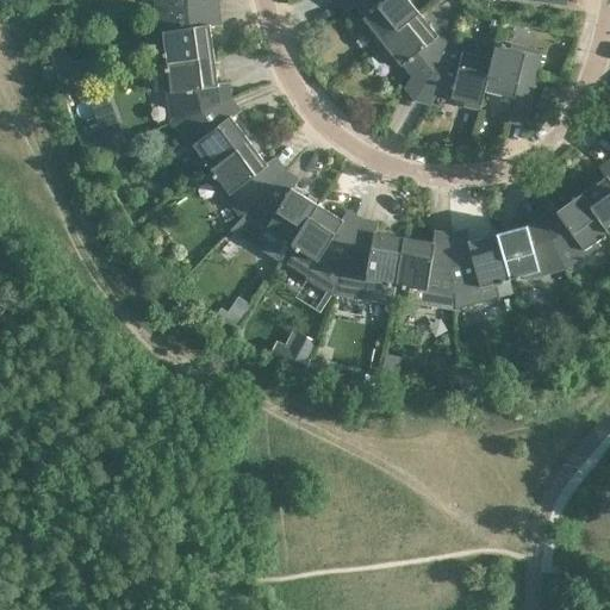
[(154,0),(154,12),(193,11),(193,0),(154,0)]
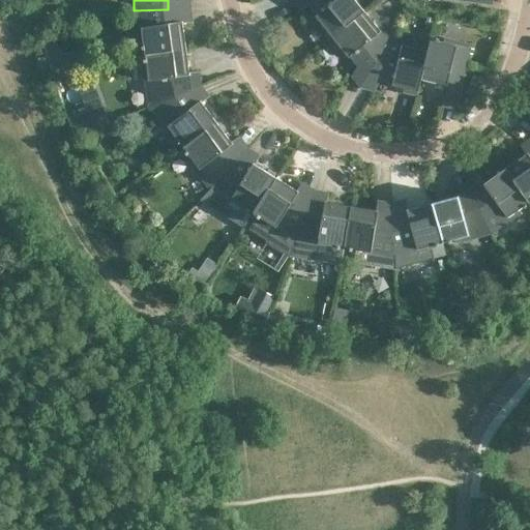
[(323,29),(331,39),(365,11),(355,0),(320,0),(326,7),(317,16),(325,27),(323,29)]
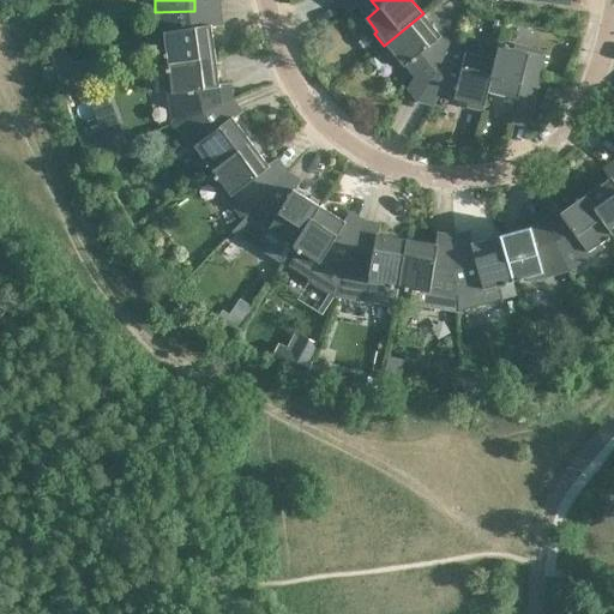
[(197,26),(194,11),(155,12),(160,48),(167,48),(167,54),(166,54),(166,58),(168,58),(169,62),(216,55),(211,24),(197,26)]
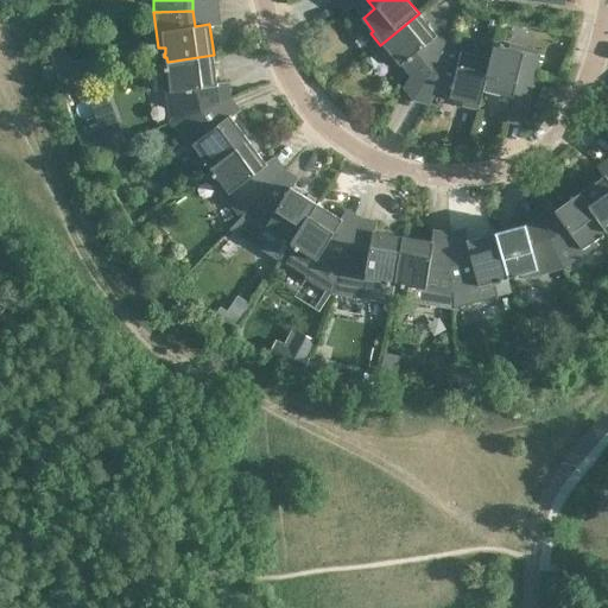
[(430,78),(448,49),(419,13),(380,45),(390,56),(392,54),(401,67),(413,57),(430,78)]
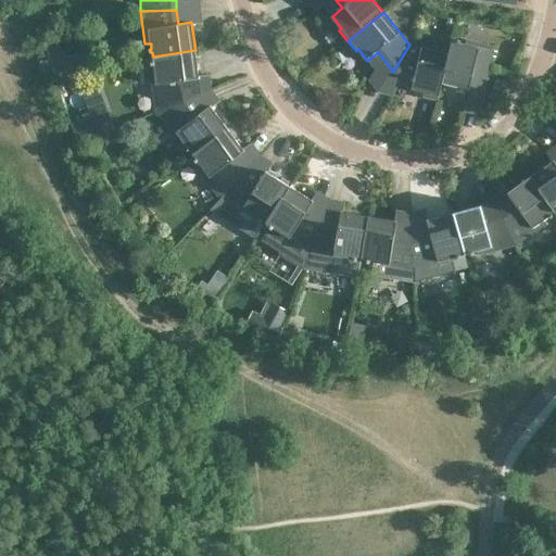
[(455,20),(447,17),(445,25),(453,27),(455,20)]
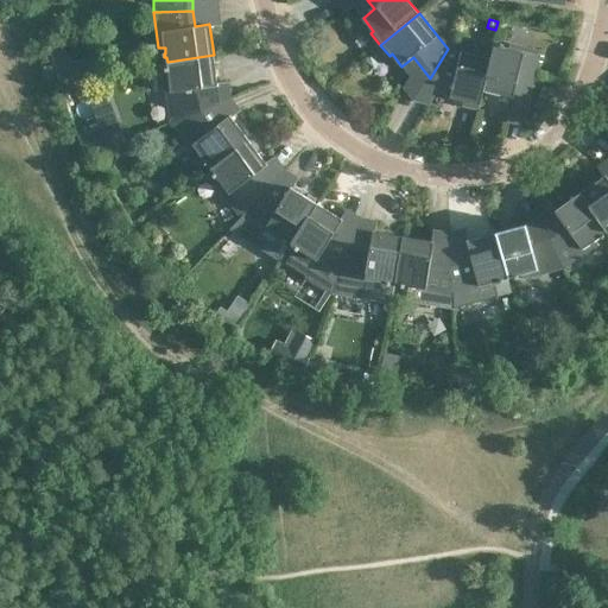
[(492,59),(485,93),(513,100),(514,93),(530,96),(540,52),(511,45),(510,51),(504,50),(505,46),(500,45),(500,49),(494,46),(491,59),(492,59)]
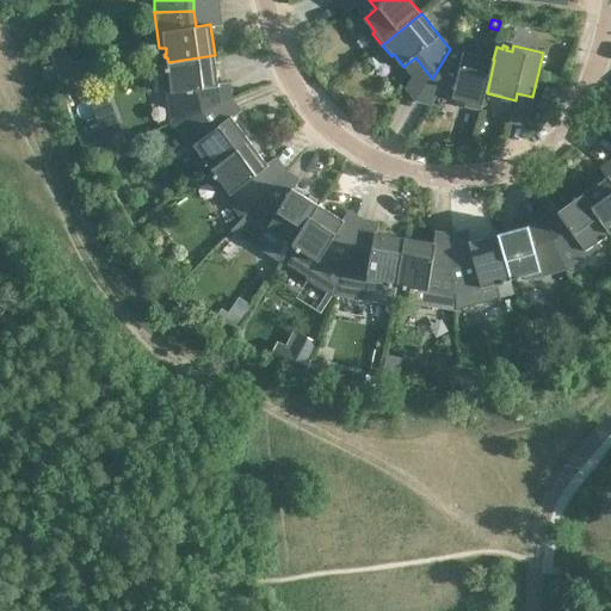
[(494,60),(493,60),(450,49),(432,79),(457,85),(454,99),(469,103),(468,109),(482,112),(487,93),(494,60)]
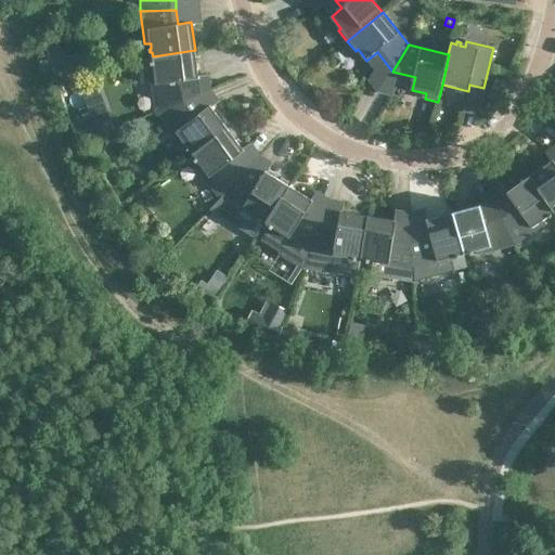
[(195,50),(153,56),(153,62),(152,62),(152,65),(154,65),(154,71),(151,72),(152,86),(156,85),(160,114),(188,101),(185,81),(199,79),(195,50)]
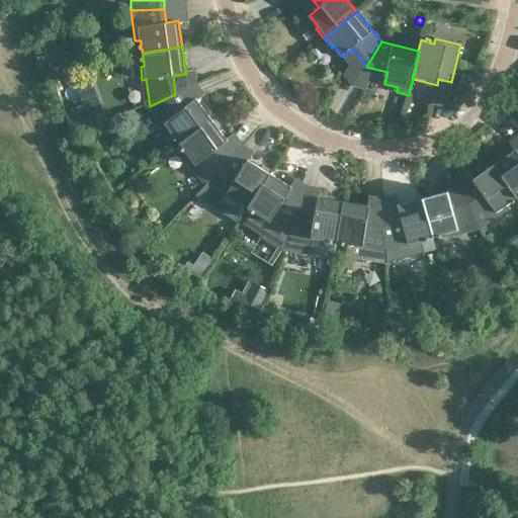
[(76,83),(82,100),(98,95),(91,78),(76,83)]
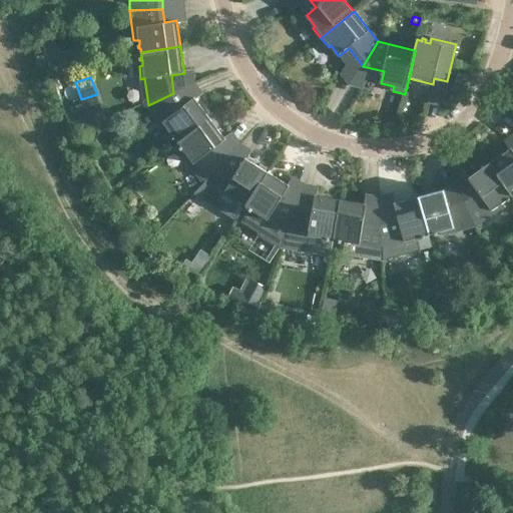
[(176,141),(179,144),(210,119),(194,99),(184,107),(173,93),(148,105),(163,123),(160,126),(167,136),(170,133),(174,138),(172,139),(175,142),(176,141)]
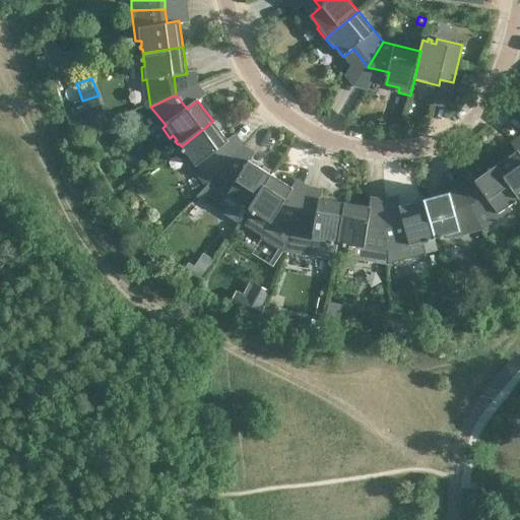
[(219,150),(230,142),(213,121),(182,146),(184,149),(183,151),(185,153),(186,152),(189,156),(186,158),(194,170),(197,167),(210,184),(230,163),(219,150)]
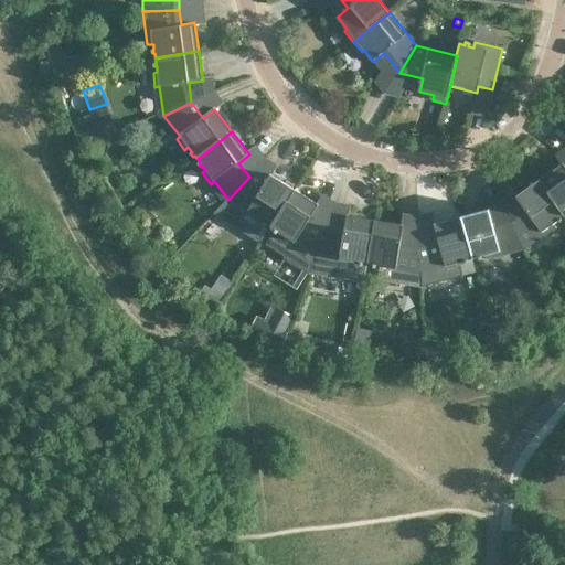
[(564,167),(563,163),(539,180),(564,216),(564,215),(564,167)]
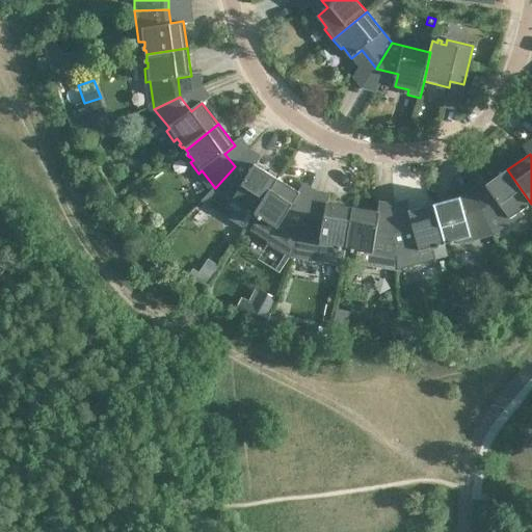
[(215,188),(212,191),(231,203),(242,210),(244,207),(248,209),(247,211),(250,213),(251,211),(256,213),(277,178),(256,163),(248,176),(235,166),(215,188)]
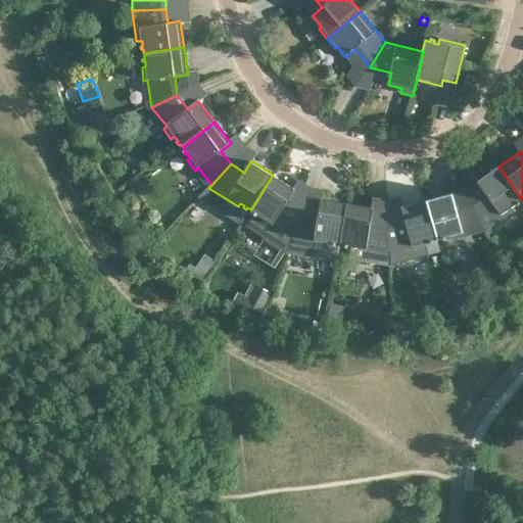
[(484,193),(472,202),(484,228),(493,221),(495,224),(504,219),(514,211),(512,208),(517,204),(518,206),(520,204),(519,202),(522,200),(498,167),(477,183),(484,193)]
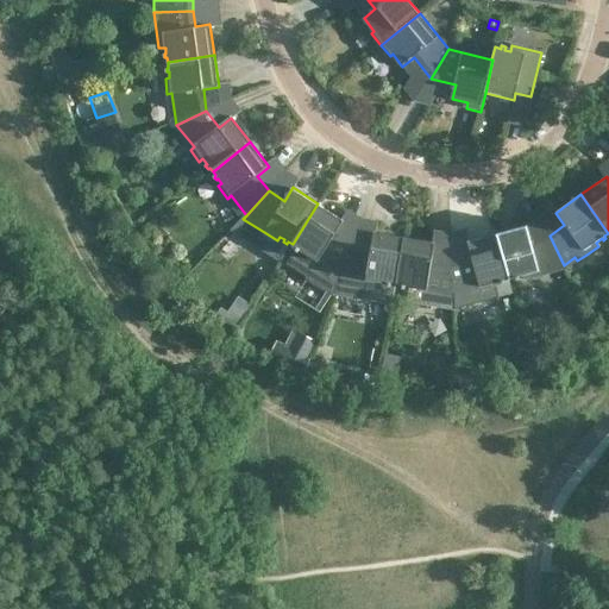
[(336,234),(344,220),(318,203),(293,244),(297,248),(296,250),(299,252),(300,250),(305,252),(302,257),(315,265),(318,261),(340,276),(352,245),(336,234)]
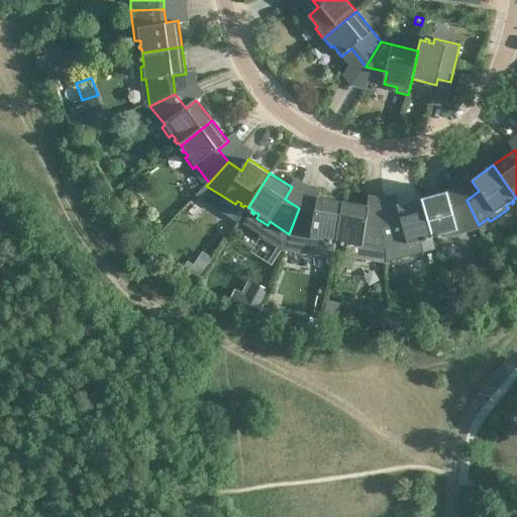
[(450,204),(447,192),(422,199),(432,237),(437,236),(437,237),(440,237),(440,235),(445,234),(446,238),(458,234),(457,231),(479,225),(467,200),(450,204)]
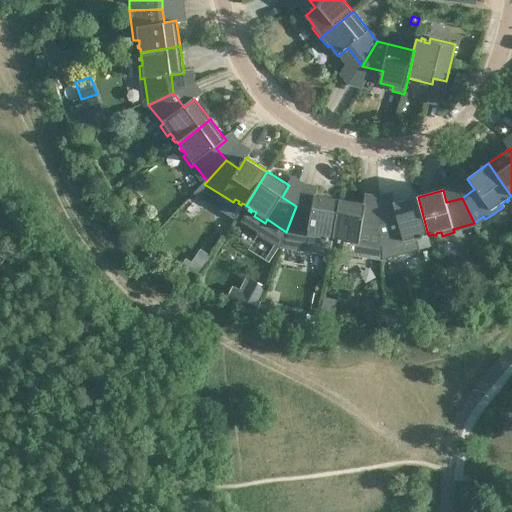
[(312,209),(296,206),(286,232),(308,235),(308,240),(321,242),(321,237),(326,238),(326,240),(328,241),(328,239),(333,239),(340,200),(314,196),(312,209)]
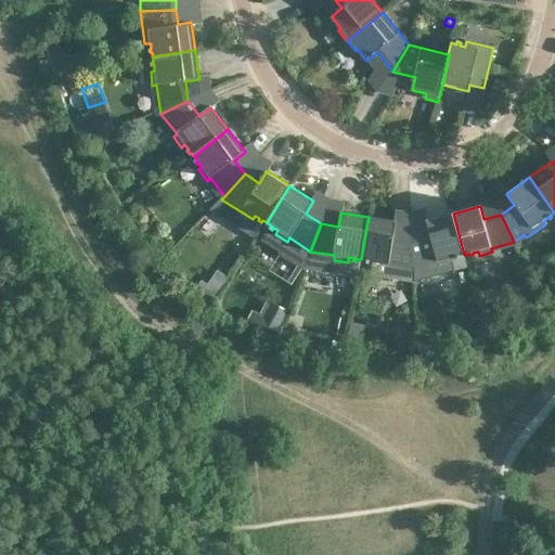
[(459,256),(464,255),(453,214),(426,220),(429,234),(412,239),(414,269),(438,262),(439,266),(452,262),(451,258),(455,257),(456,259),(460,258),(459,256)]
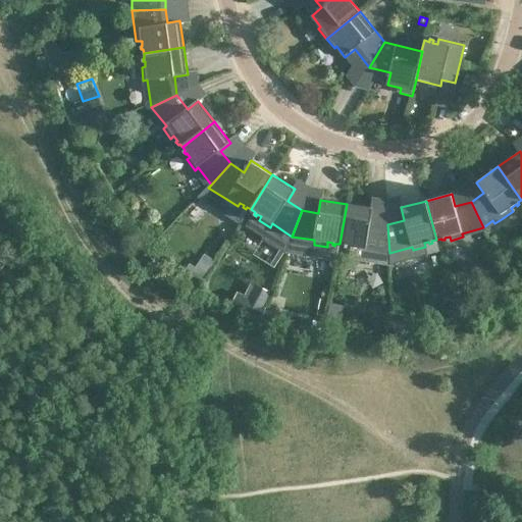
[(370,208),(347,204),(340,244),(345,245),(344,247),(347,247),(347,246),(351,246),(348,259),(389,265),(389,253),(387,224),(370,221),(372,208),(370,208)]
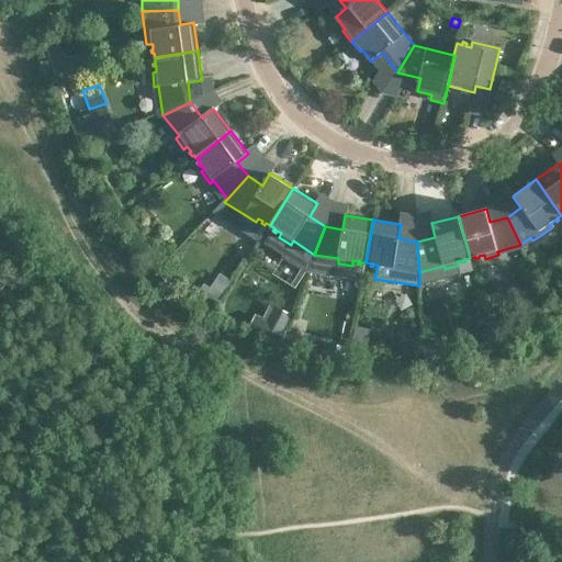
[(516,256),(519,265),(526,261),(523,253),(516,256)]
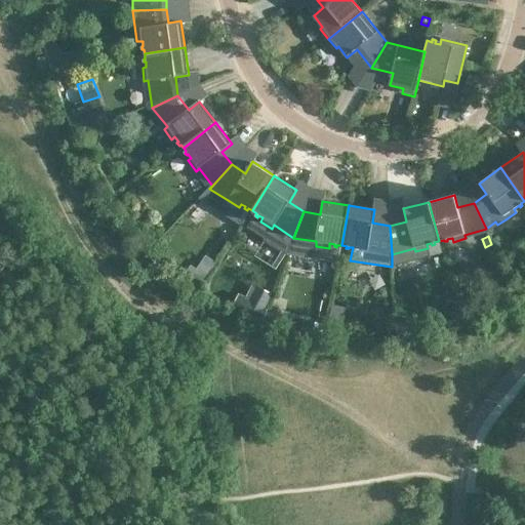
[(206,250),(198,264),(210,272),(219,258),(206,250)]
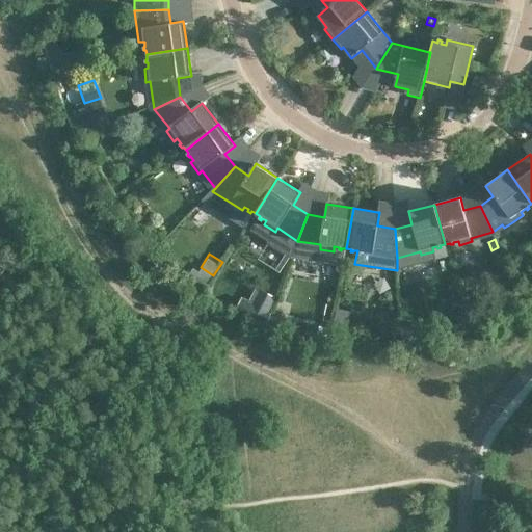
[(201,296),(212,281),(198,272),(193,268),(184,282),(201,296)]
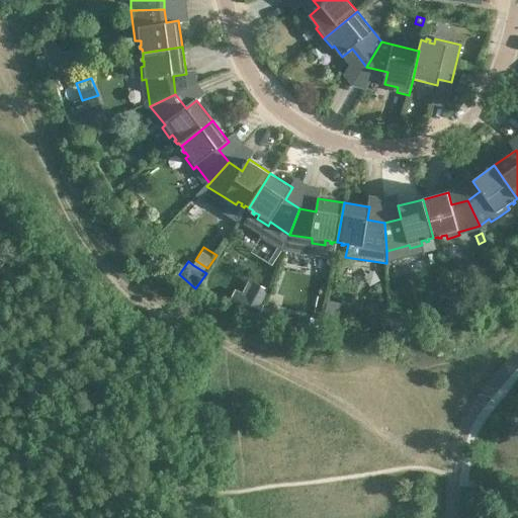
[(267,290),(255,283),(249,293),(239,287),(236,291),(259,305),(267,290)]
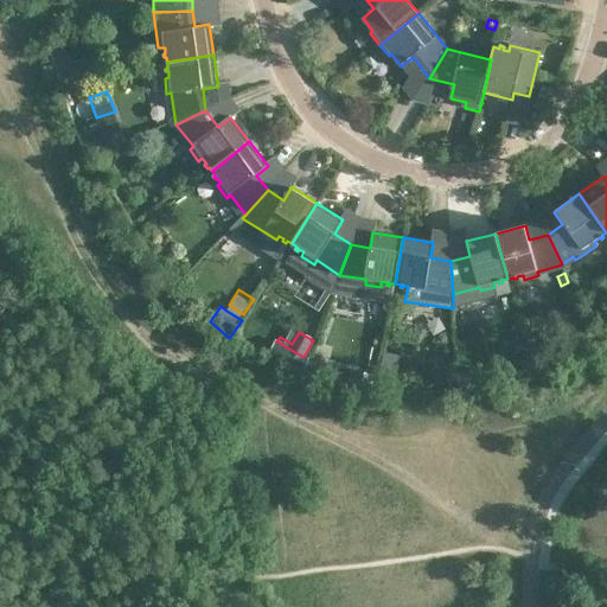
[(366,352),(363,365),(378,369),(382,356),(366,352)]
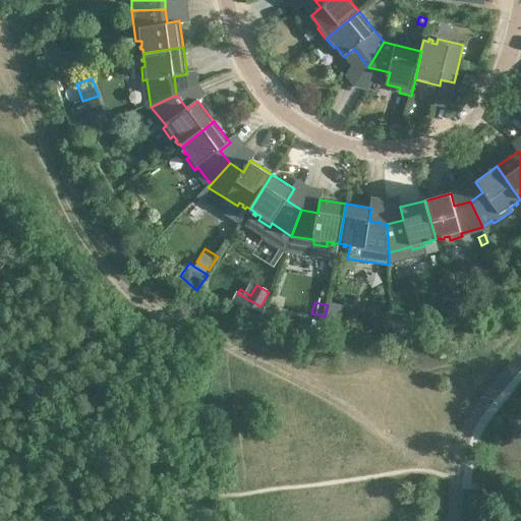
[(336,332),(339,321),(326,317),(323,328),(336,332)]
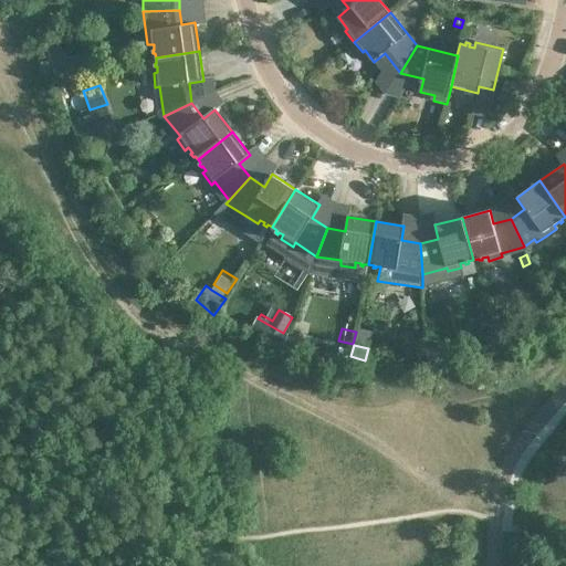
[(347,364),(350,349),(339,347),(335,360),(347,364)]
